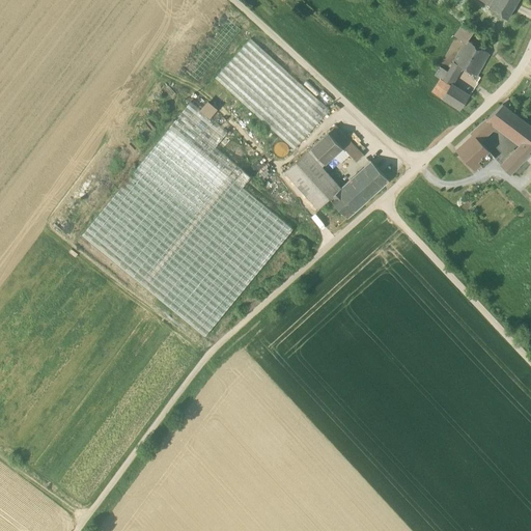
[(506,20),(512,10),(496,0),(491,8),(506,20)]
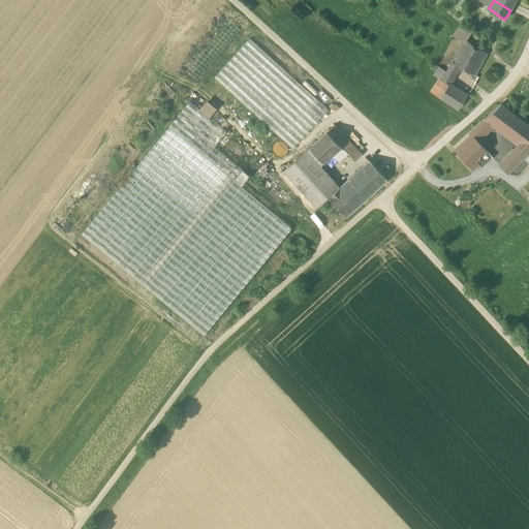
[(510,10),(515,4),(507,0),(493,0),(494,0),(510,10)]
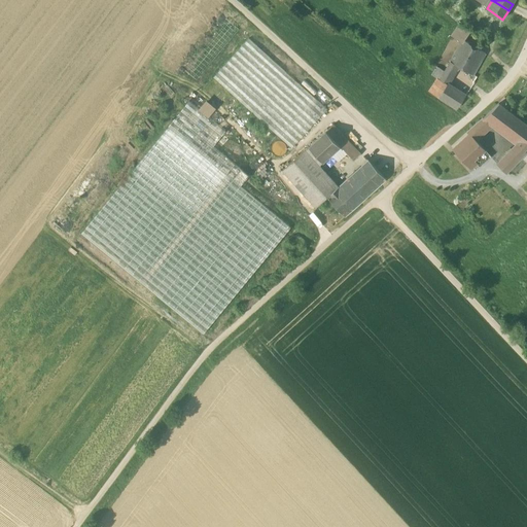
[(451,37),(461,43),(463,40),(456,37),(462,29),(458,26),(451,37)]
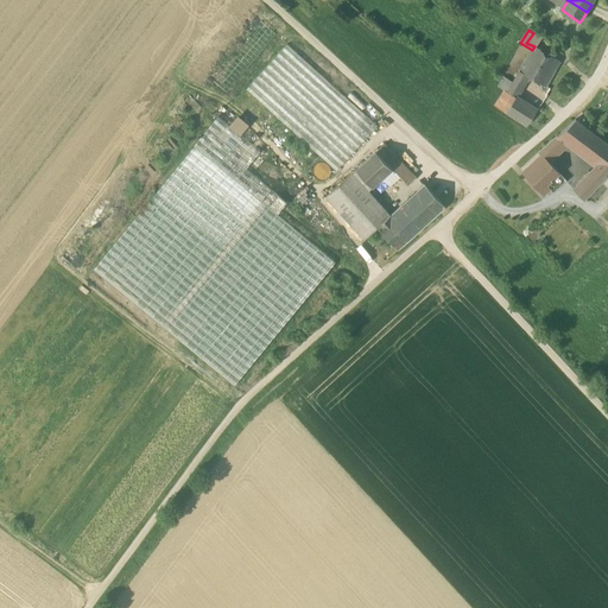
[(542,39),(533,33),(526,43),(534,46),(536,48),(542,39)]
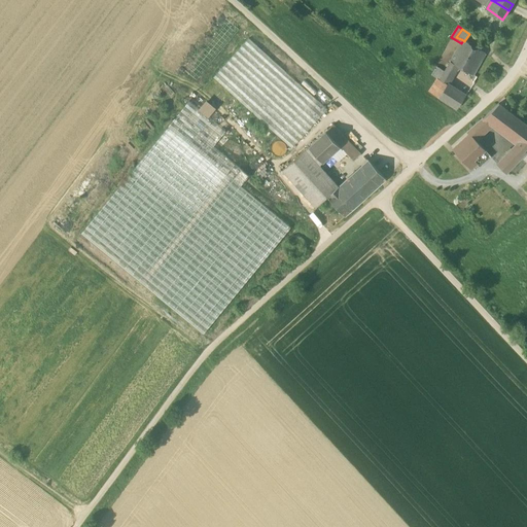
[(213,79),(291,149),(326,110),(248,39),(213,79)]
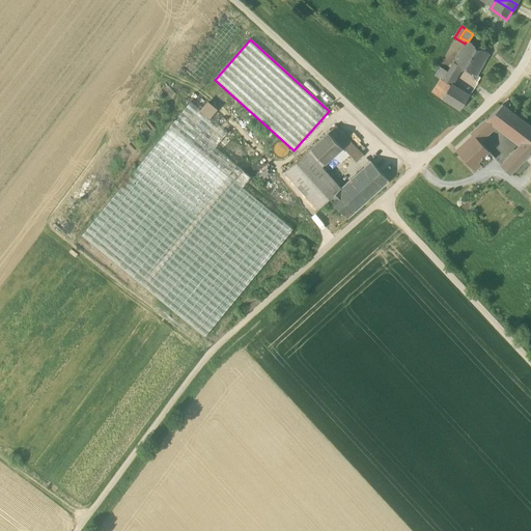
[(460,67),(476,77),(488,54),(481,50),(480,52),(471,47),(472,44),(468,42),(467,40),(465,44),(453,63),(460,67)]
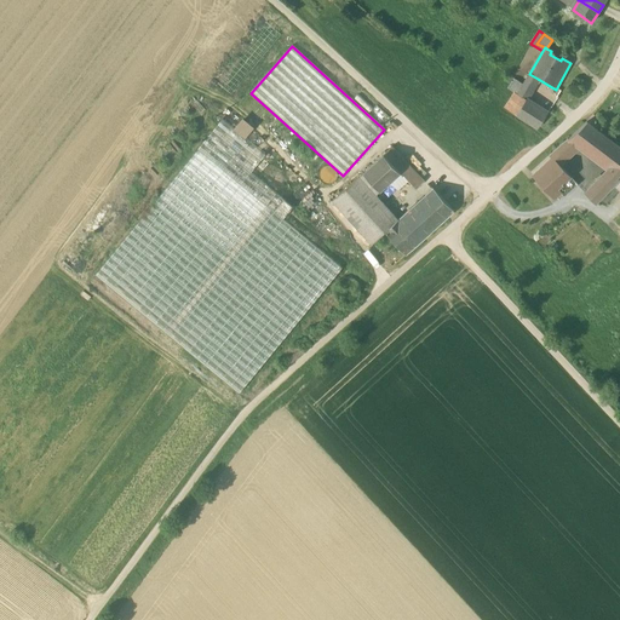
[(517,95),(526,101),(528,95),(538,79),(529,74),(523,85),(517,95)]
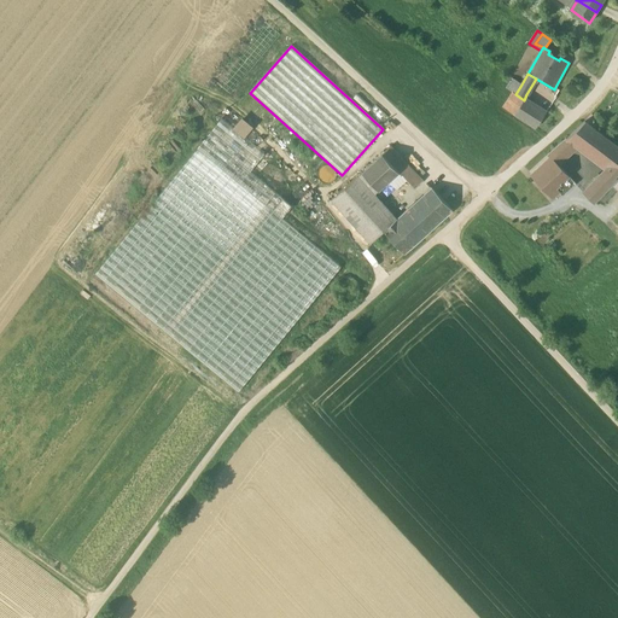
[(512,92),(516,94),(522,85),(511,79),(505,88),(512,92)]
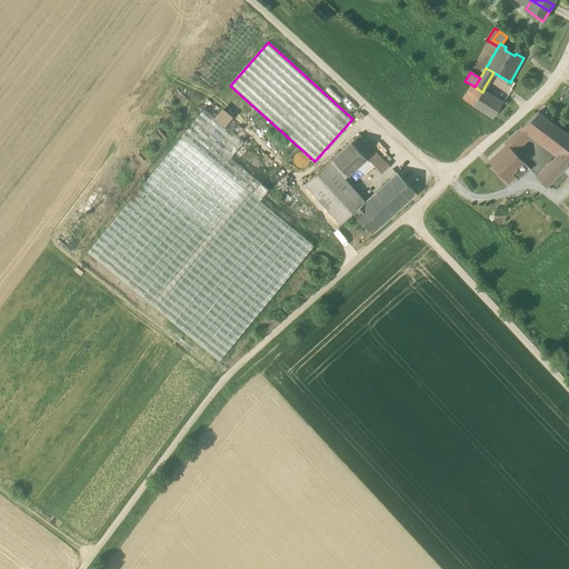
[(462,97),(465,99),(475,87),(471,85),(462,97)]
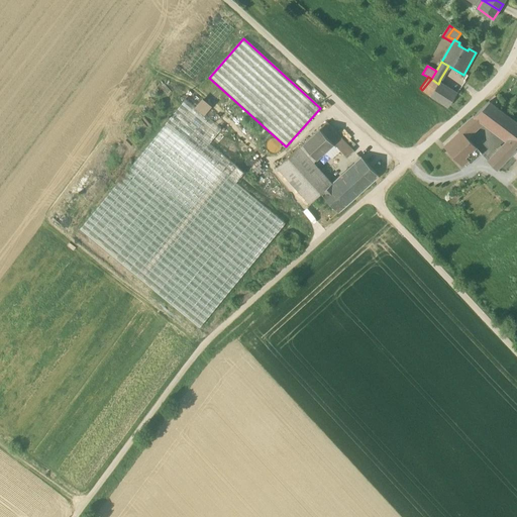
[(422,90),(430,95),(438,84),(431,79),(422,90)]
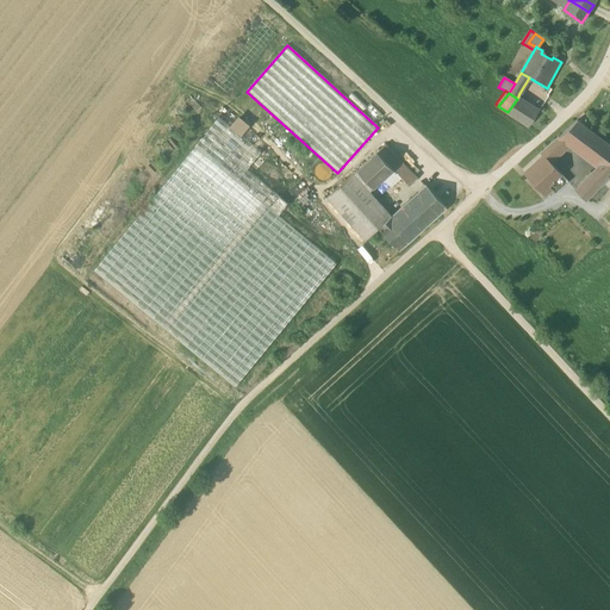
[(348,99),(362,111),(367,106),(353,94),(348,99)]
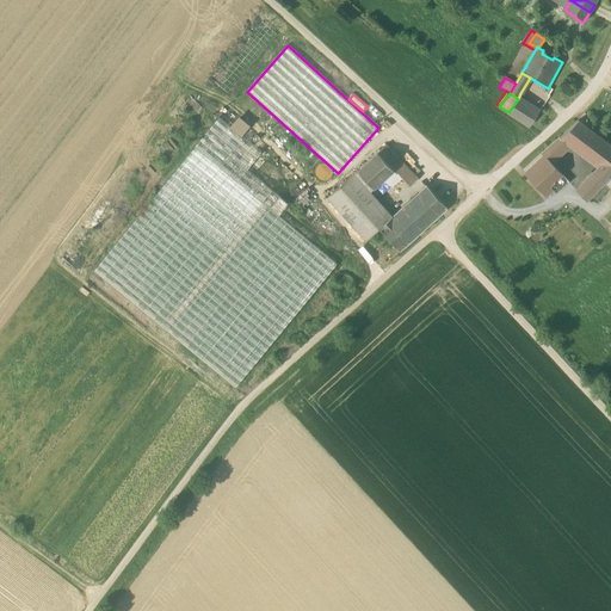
[(539,112),(524,102),(518,99),(508,112),(508,113),(530,127),(539,112)]
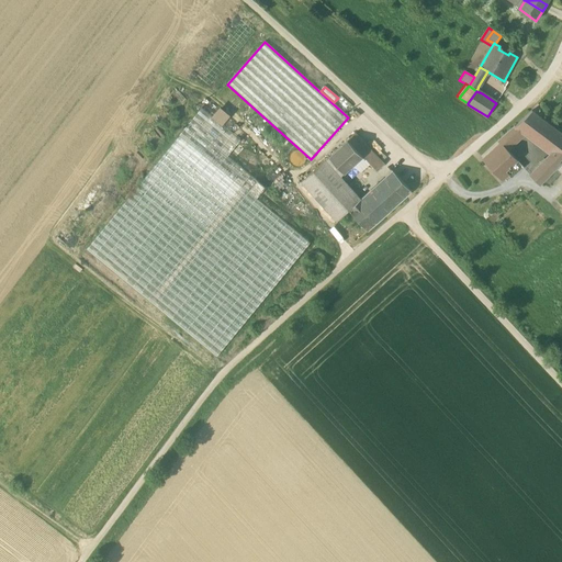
[(220,107),(212,116),(222,125),(231,115),(220,107)]
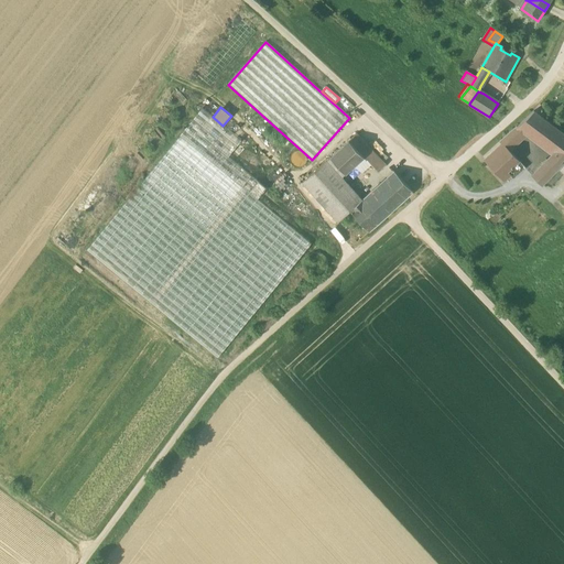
[(203,109),(181,136),(218,167),(227,156),(228,156),(241,140),(223,126),(213,117),(203,109)]
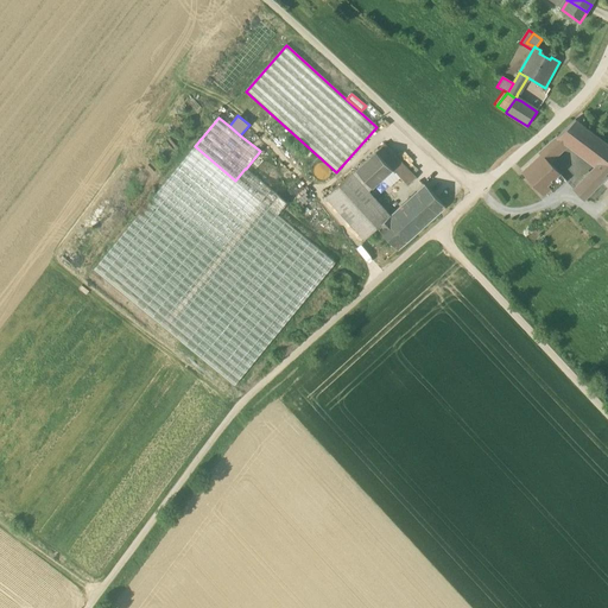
[(569,145),(588,160),(606,143),(575,120),(557,137),(569,145)]
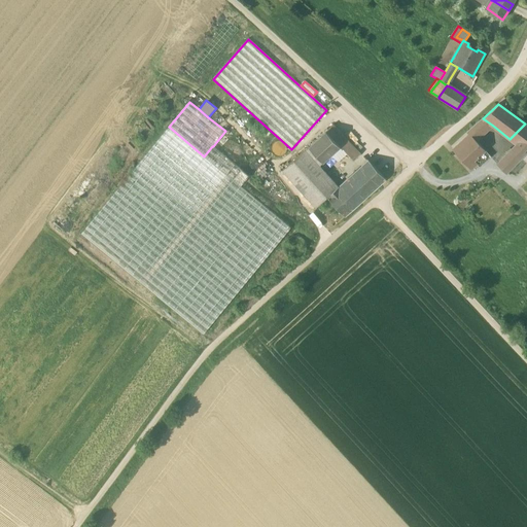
[(468,134),(476,141),(493,126),(483,118),(466,132),(468,134)]
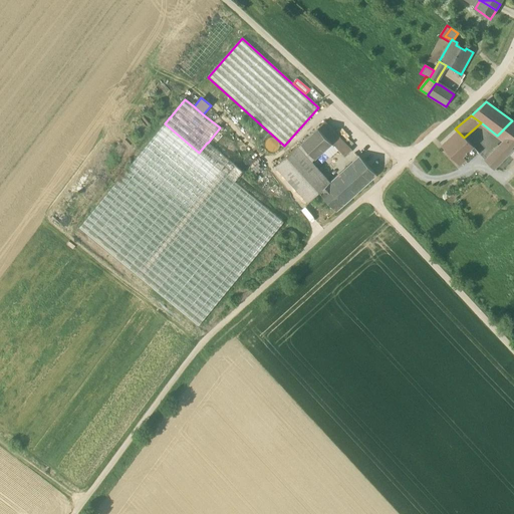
[(485,160),(493,168),(507,154),(512,148),(511,147),(513,143),(513,121),(512,120),(497,136),(503,141),(485,160)]
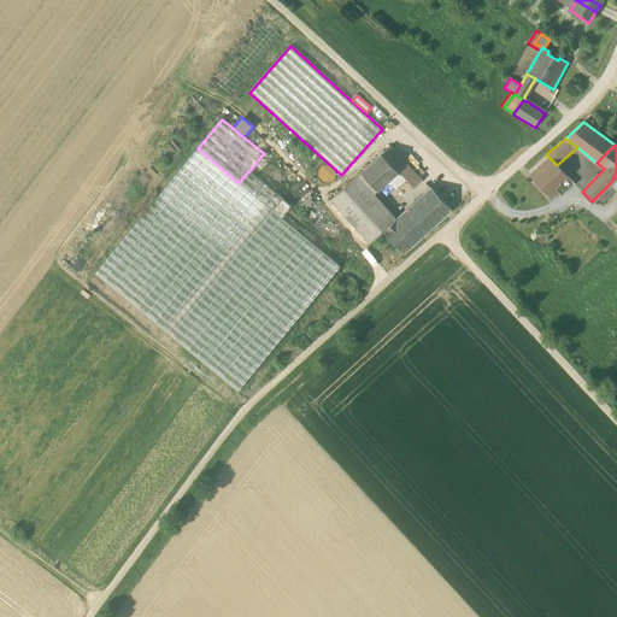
[(389,146),(381,154),(398,172),(400,175),(400,174),(406,181),(413,188),(422,181),(389,146)]
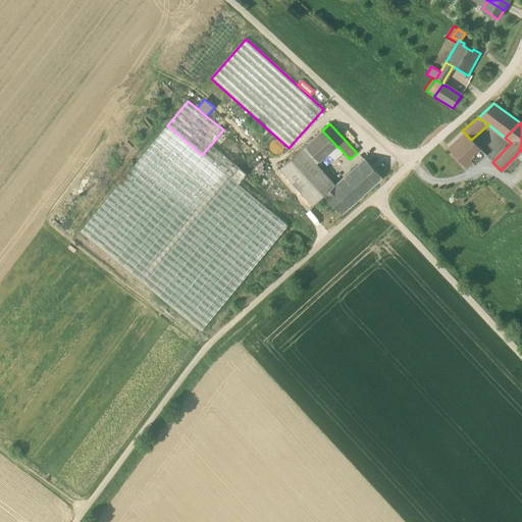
[(247,174),(211,145),(210,145),(202,155),(167,125),(80,232),(201,331),(289,225),(239,185),(247,174)]
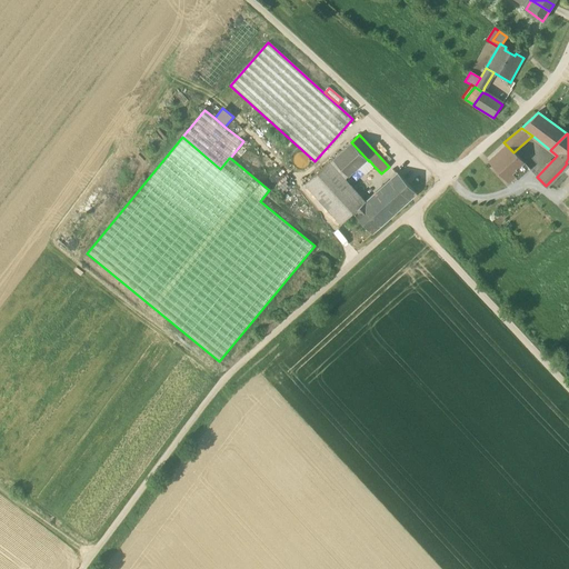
[(353,171),(367,159),(351,142),(332,159),(348,176),(353,171)]
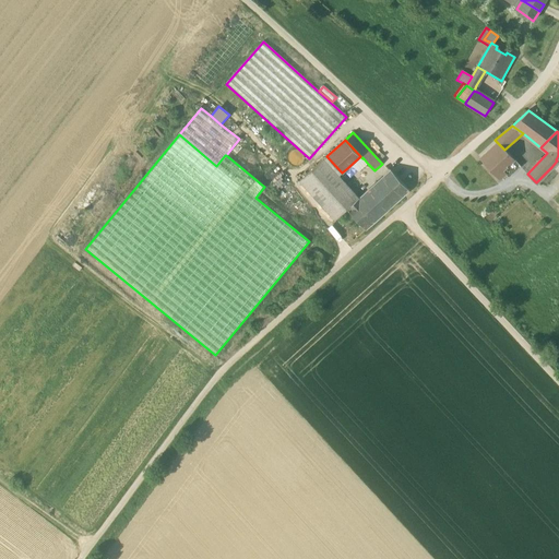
[(479,158),(499,179),(504,174),(508,178),(521,166),(504,150),(497,142),(479,158)]
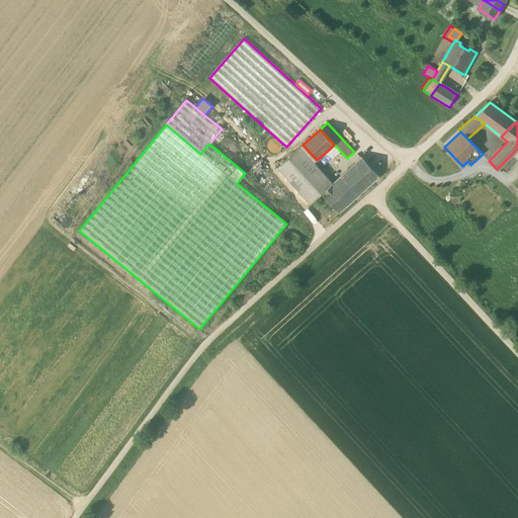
[(276,155),(280,152),(281,148),(280,144),(277,141),(273,140),(269,142),(266,145),(266,149),(268,153),(272,155),(276,155)]
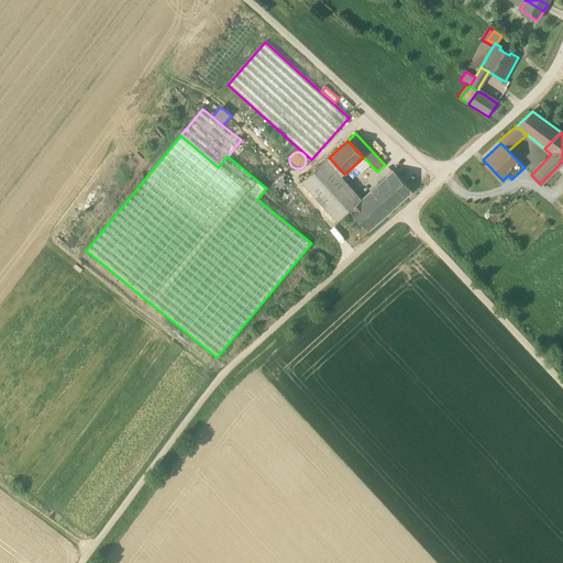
[(337,222),(349,211),(362,199),(341,177),(344,174),(329,157),(301,183),(337,222)]
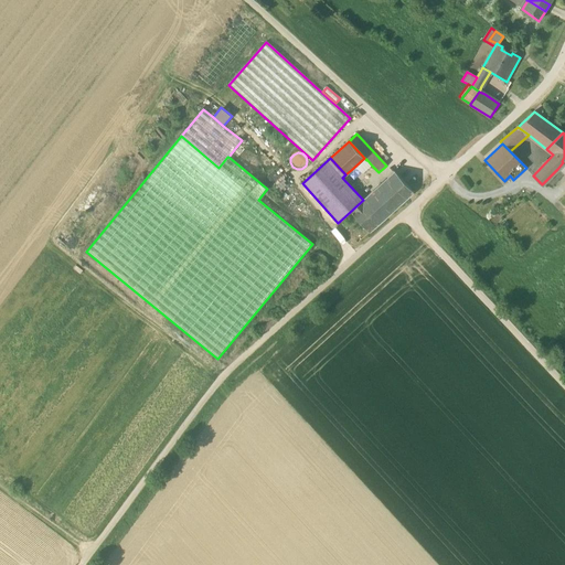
[(364,158),(351,170),(359,178),(372,166),(366,159),(366,160),(364,158)]
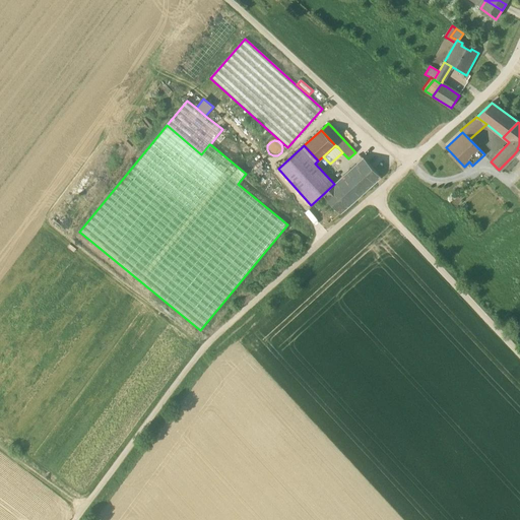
[(363,158),(334,184),(322,195),(340,214),(381,178),(363,158)]
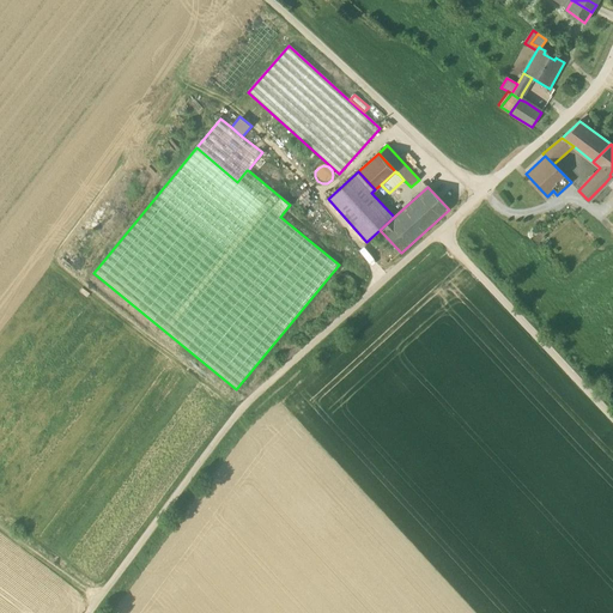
[(538,231),(530,237),(536,243),(544,238),(538,231)]
